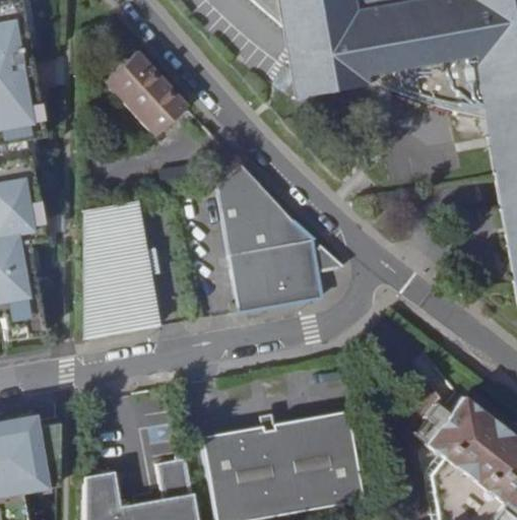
[(0,308),(0,309),(2,318),(6,342),(43,336),(27,245),(36,244),(35,234),(43,232),(26,141),(44,138),(19,0),(17,0),(0,3),(0,308)]
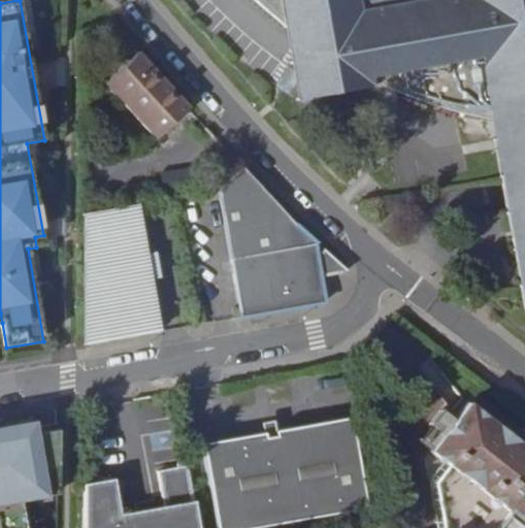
[(385,83),(490,114),(500,176),(507,175),(501,136),(524,132),(524,0),(270,0),(296,27),(309,99),(385,83)]
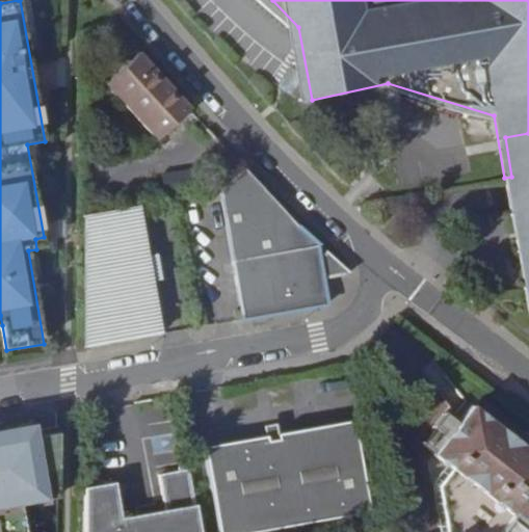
[(191,109),(137,52),(129,60),(123,60),(114,67),(115,75),(106,83),(157,141),(191,109)]
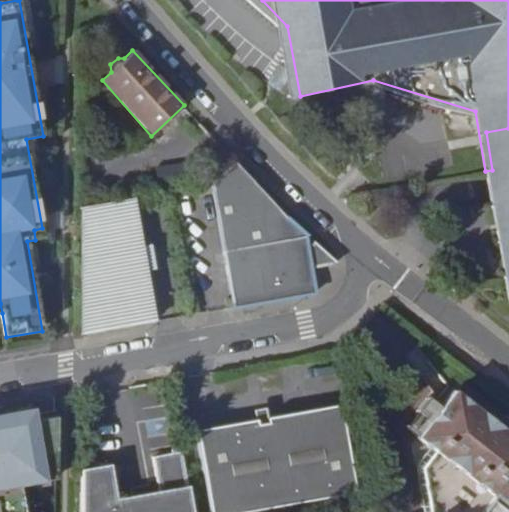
[(508,128),(486,132),(492,170),(485,171),(508,298),(508,128)]
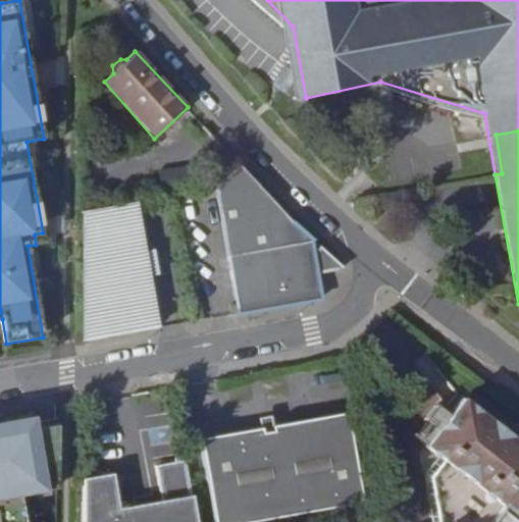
[(347,271),(321,249),(320,253),(315,255),(313,245),(314,242),(295,224),(241,166),(220,186),(231,258),(241,315),(322,301),(321,274),(347,271)]
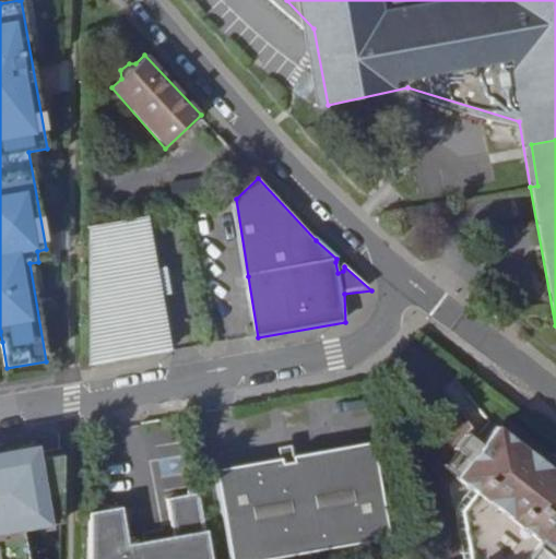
[(91,228),(91,367),(173,353),(150,218),(91,228)]
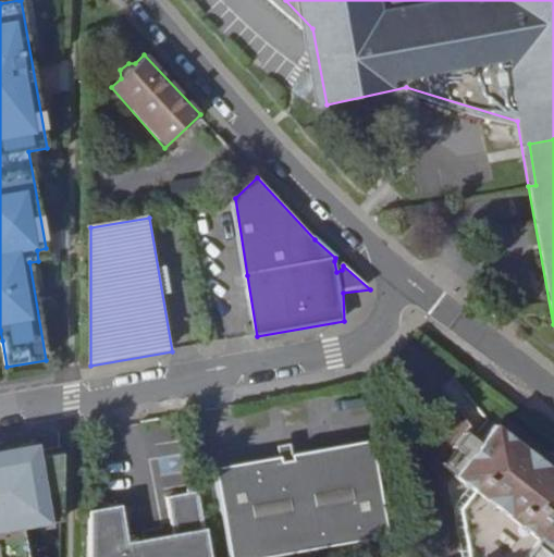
[(38,261),(48,260),(46,248),(37,250),(38,261)]
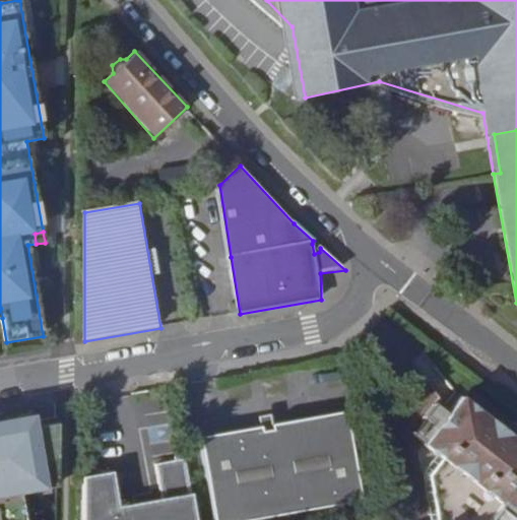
[(454,409),(442,425),(431,440),(443,451),(429,469),(437,519),(516,519),(516,432),(467,392),(454,409)]
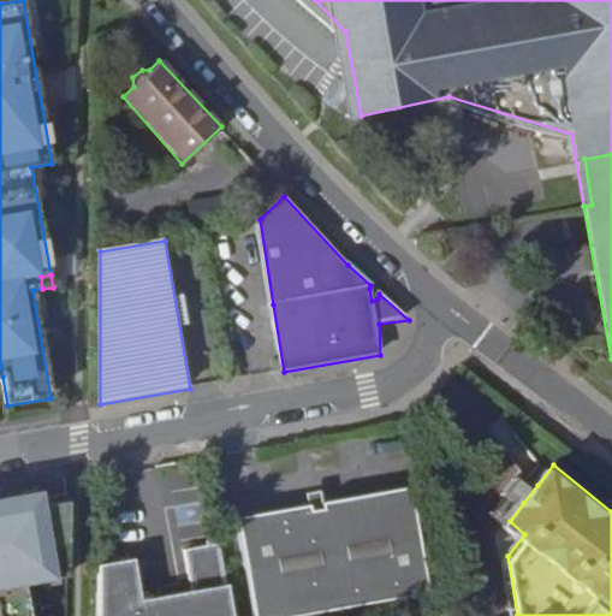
[(507,490),(523,503),(538,485),(521,473),(507,490)]
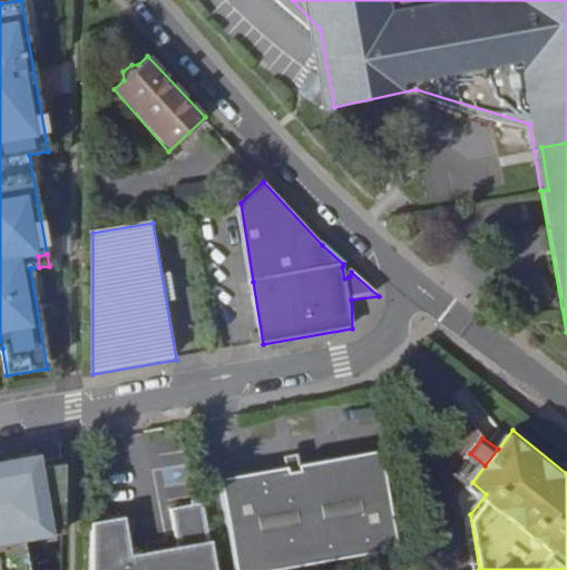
[(223,478),(240,569),(272,569),(401,546),(381,448),(299,463),(300,470),(290,472),(287,465),(223,478)]
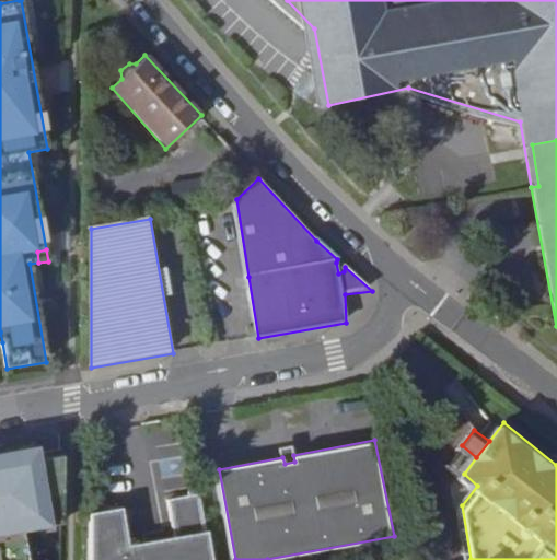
[(0,559),(28,559),(24,529),(64,522),(65,454),(44,457),(43,454),(4,461),(1,446),(0,446),(0,559)]
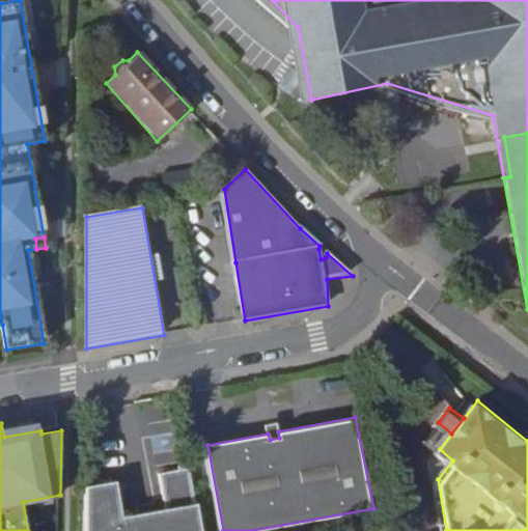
[(86,487),(87,530),(203,530),(191,468),(161,474),(167,509),(123,518),(117,482),(86,487)]
